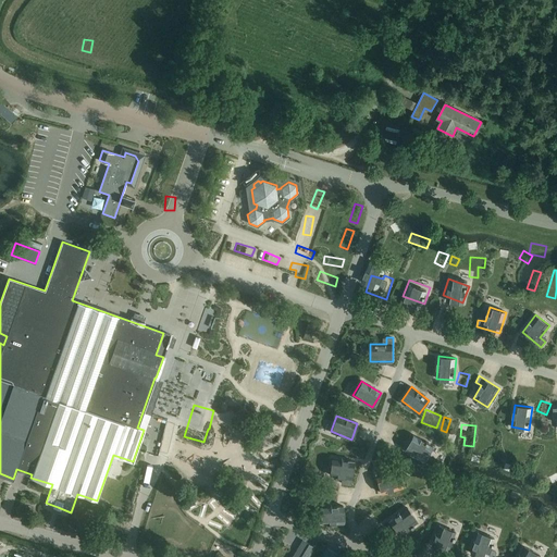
[(478,429),(474,440),(481,443),(485,432),(478,429)]
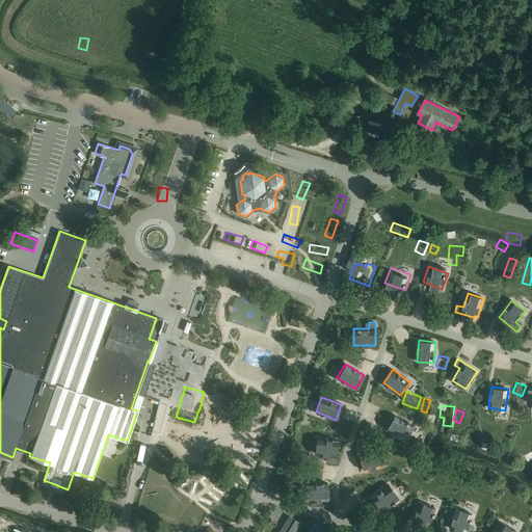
[(459,433),(469,435),(476,413),(467,409),(459,433)]
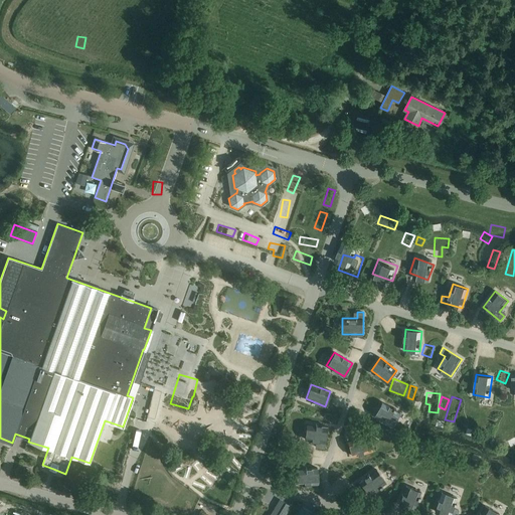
[(391,425),(399,412),(382,401),(374,415),(391,425)]
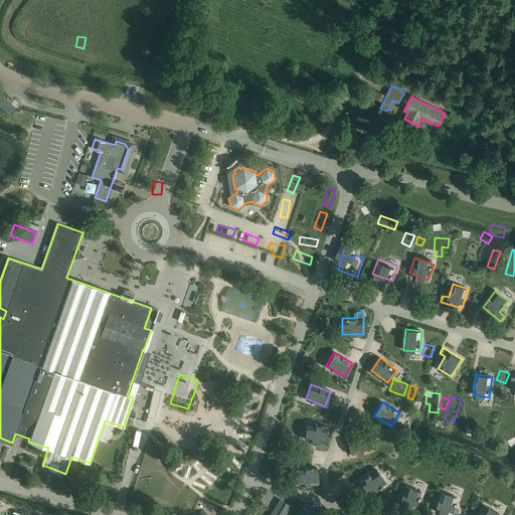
[(469,417),(476,418),(478,404),(472,403),(469,417)]
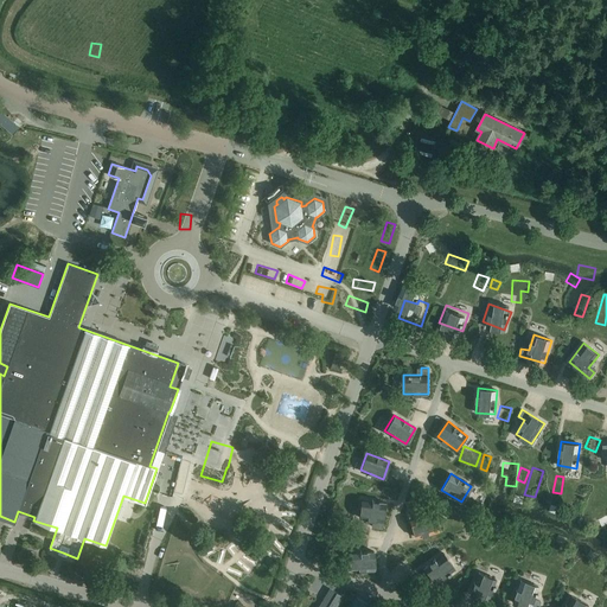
[(573,480),(569,490),(577,492),(581,483),(573,480)]
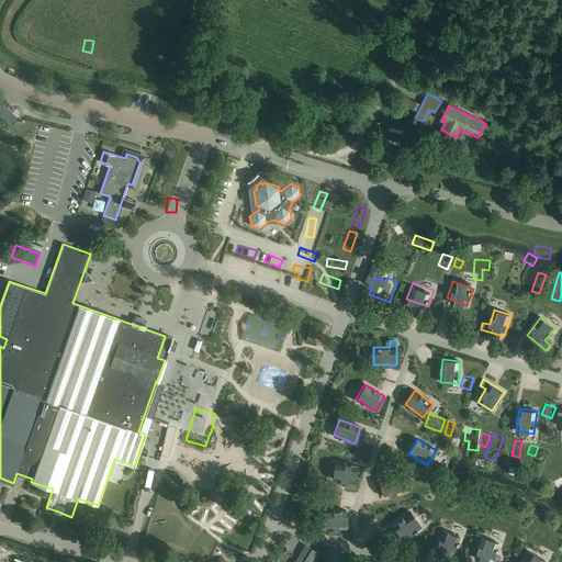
[(537,447),(530,472),(539,474),(546,449),(537,447)]
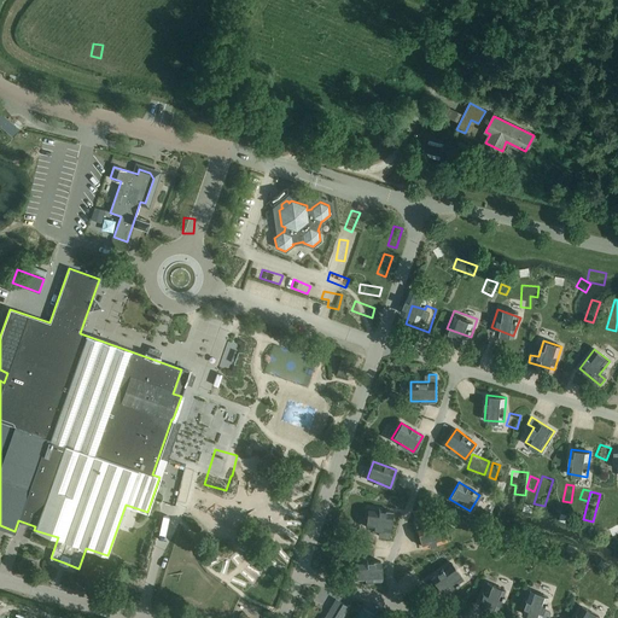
[(389,538),(392,512),(368,508),(366,528),(383,530),(382,537),(389,538)]
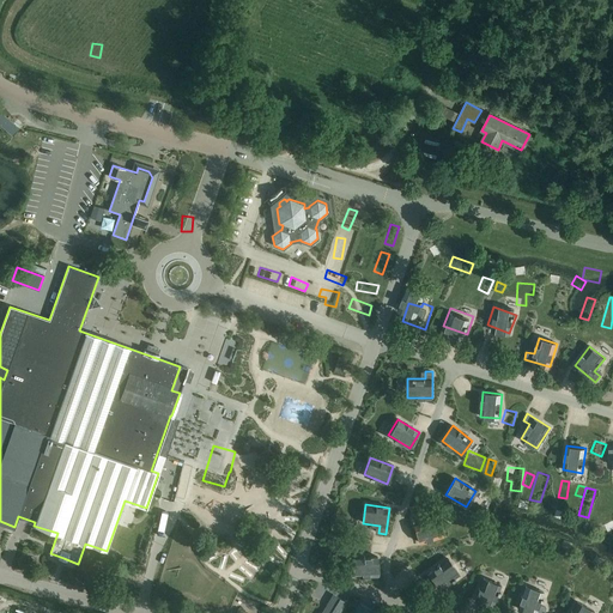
[(437,517),(430,520),(428,514),(412,520),(419,542),(443,535),(437,517)]
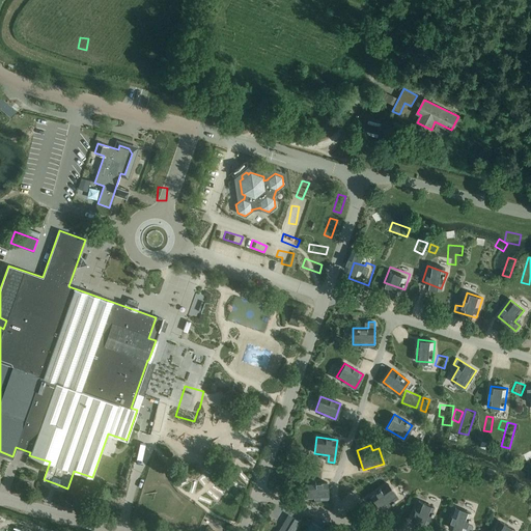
[(145,470),(161,475),(163,468),(147,463),(145,470)]
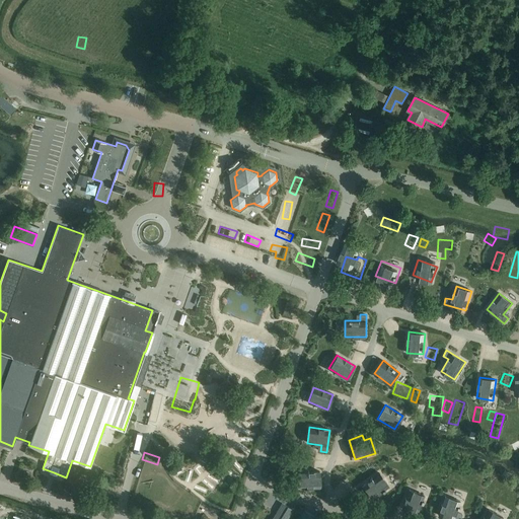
[(176,462),(174,470),(186,472),(188,464),(176,462)]
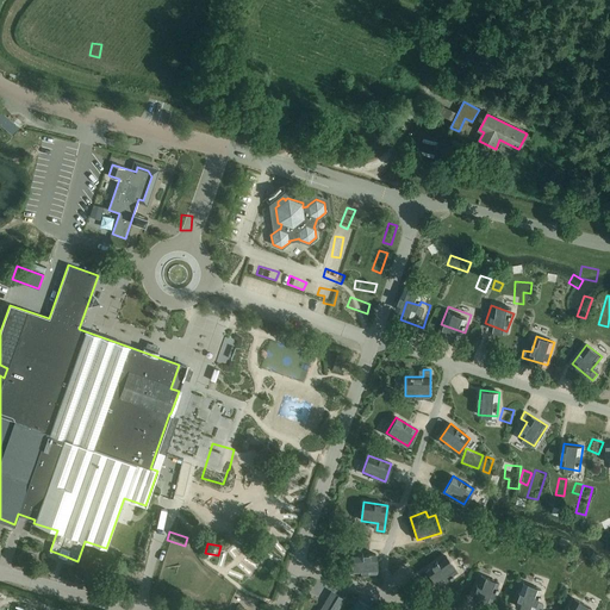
[(249,565),(251,555),(231,551),(230,560),(249,565)]
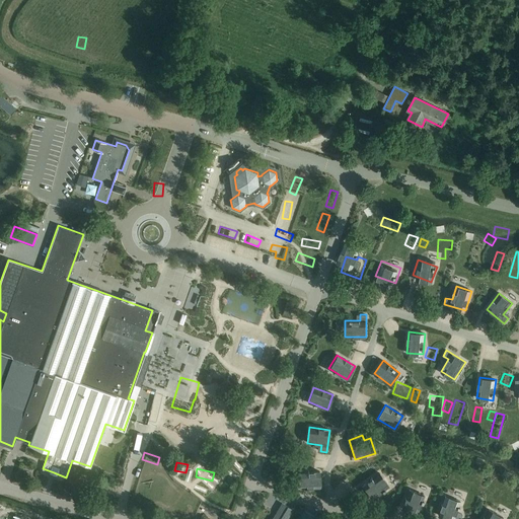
[(320,488),(319,471),(299,472),(300,489),(320,488)]
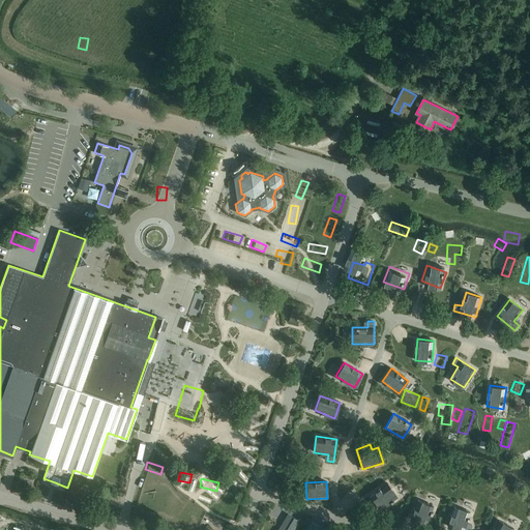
[(396,496),(387,483),(371,495),(380,508),(396,496)]
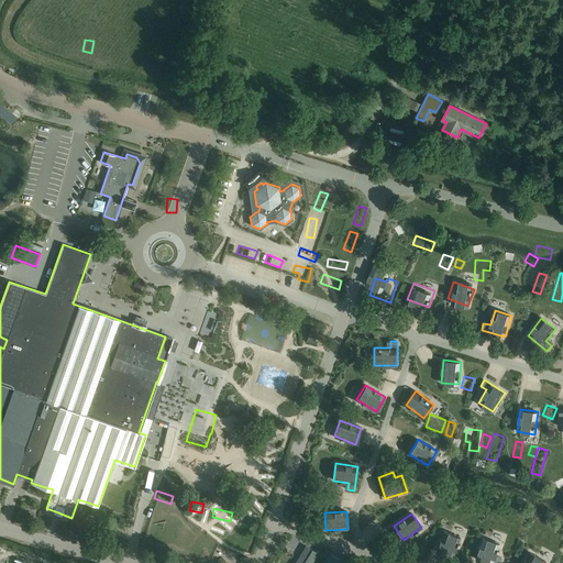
[(177,526),(196,529),(198,521),(178,517),(177,526)]
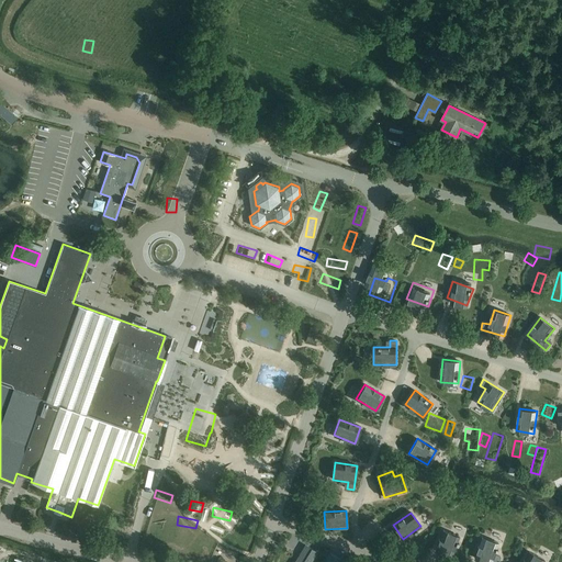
[(247,526),(249,518),(242,516),(239,523),(247,526)]
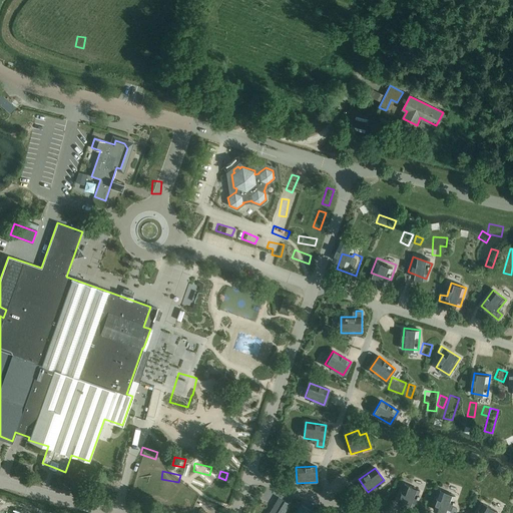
[(187,485),(203,490),(205,483),(189,478),(187,485)]
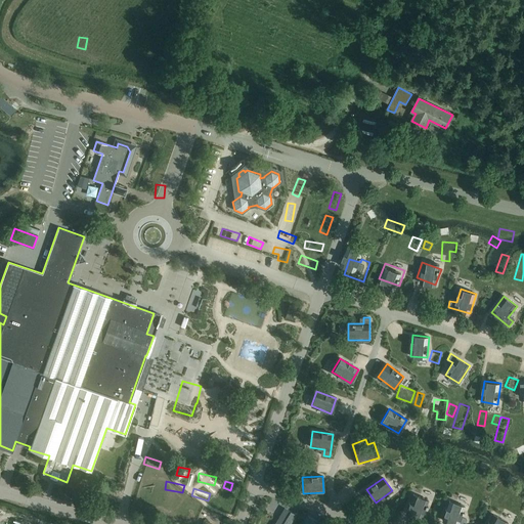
[(421,519),(428,499),(413,494),(405,514),(421,519)]
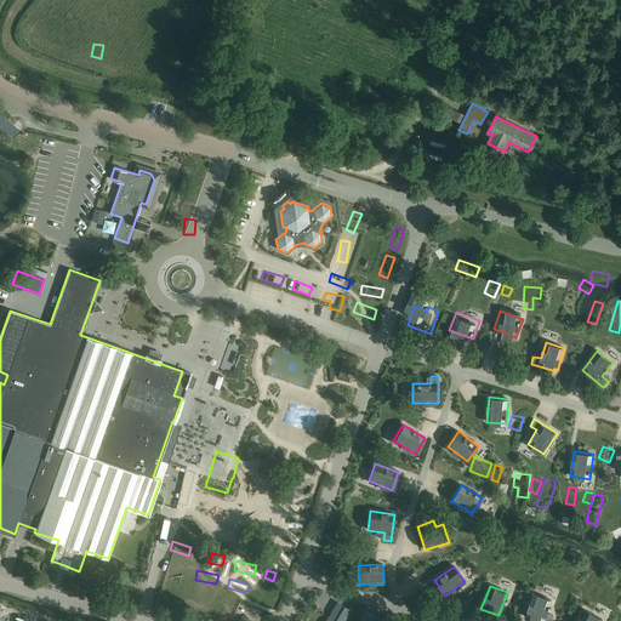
[(533,593),(524,616),(537,620),(551,620),(556,609),(548,607),(551,599),(533,593)]
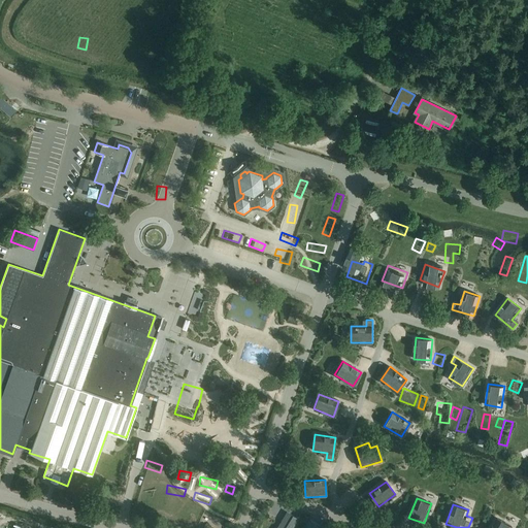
[(287,512),(276,527),(292,527),(298,519),(287,512)]
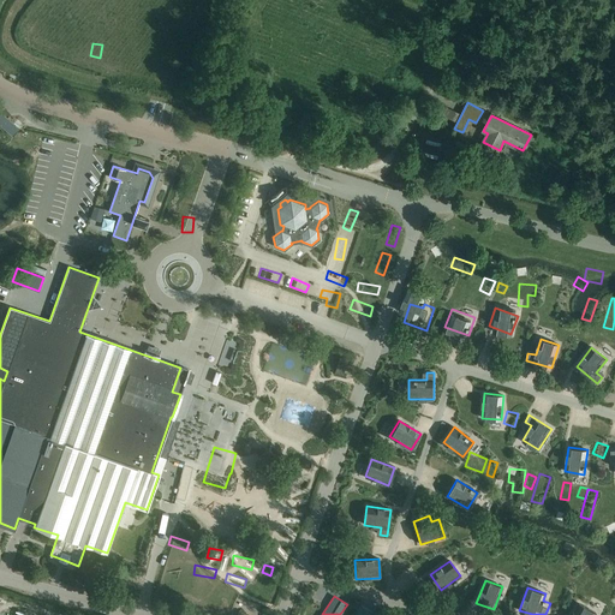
[(34,614),(41,614),(45,604),(21,597),(17,609),(34,614)]
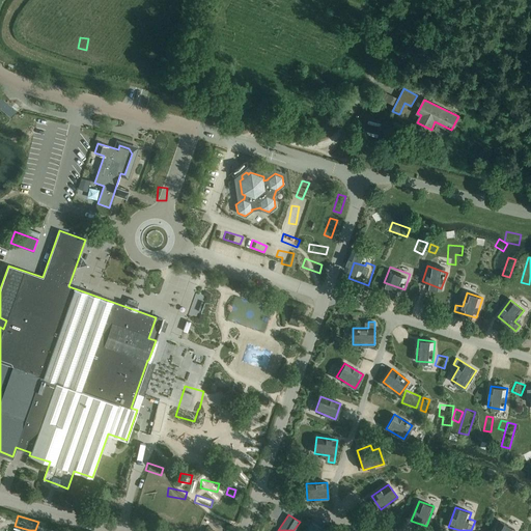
[(512,530),(514,529),(500,521),(494,530),(512,530)]
